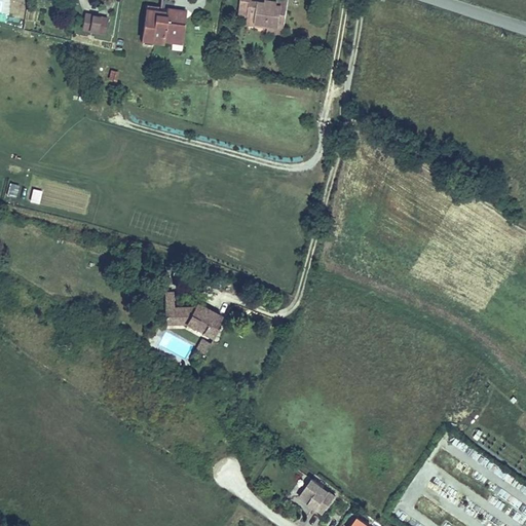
[(285,26),(288,0),(276,0),(276,1),(268,0),(265,0),(265,2),(253,0),(252,0),(240,0),(239,13),(248,15),(249,16),(249,14),(250,10),(257,11),(255,24),(268,26),(269,26),(269,24),(285,26)]
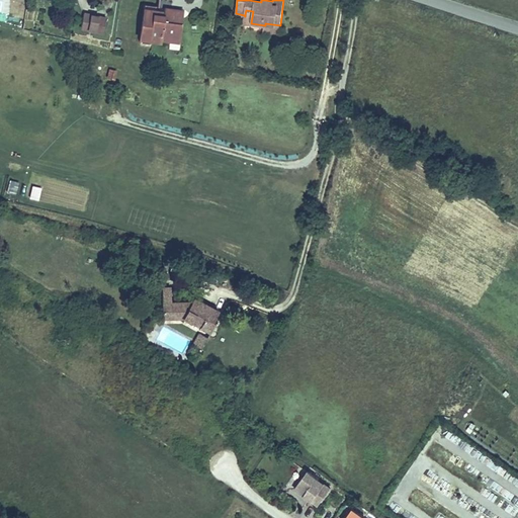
[(155,14),(155,11),(145,9),(140,39),(151,40),(160,42),(161,39),(161,33),(179,36),(182,17),(173,16),(174,10),(164,8),(164,12),(163,15),(155,14)]
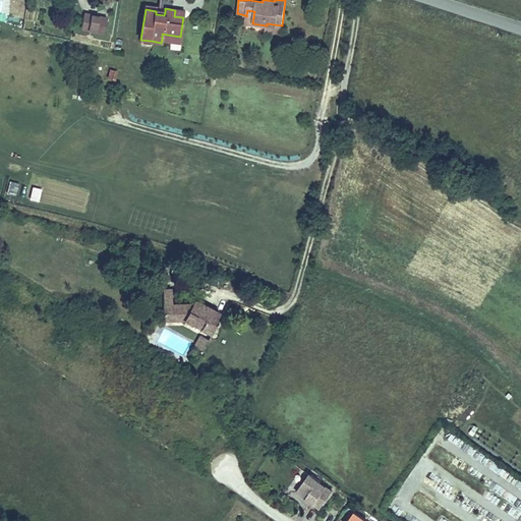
[(252,23),(254,11),(247,10),(246,14),(246,16),(245,15),(244,22),(252,23)]
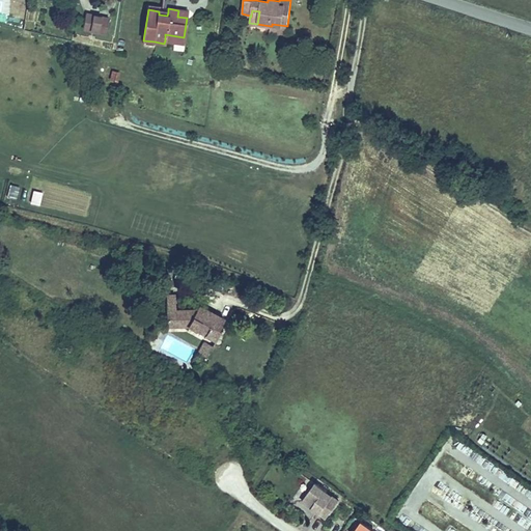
[(106,32),(109,19),(85,14),(83,28),(93,30),(106,32)]
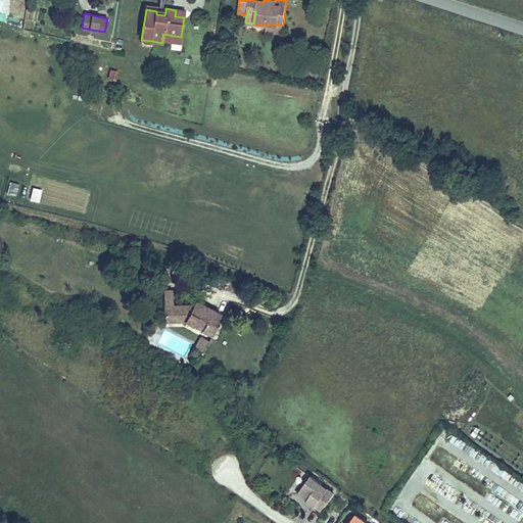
[(282,33),(283,26),(268,24),(268,26),(267,26),(266,31),(282,33)]
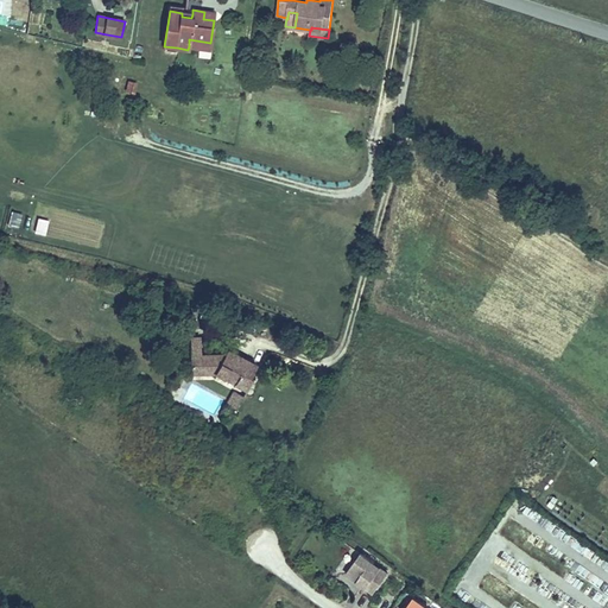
[(209,50),(210,43),(189,39),(189,46),(209,50)]
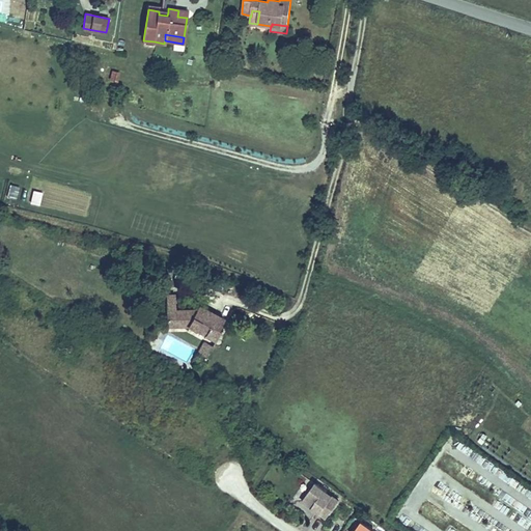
[(219,330),(224,319),(198,305),(196,309),(175,310),(175,296),(166,296),(167,326),(188,326),(216,340),(221,331),(219,330)]
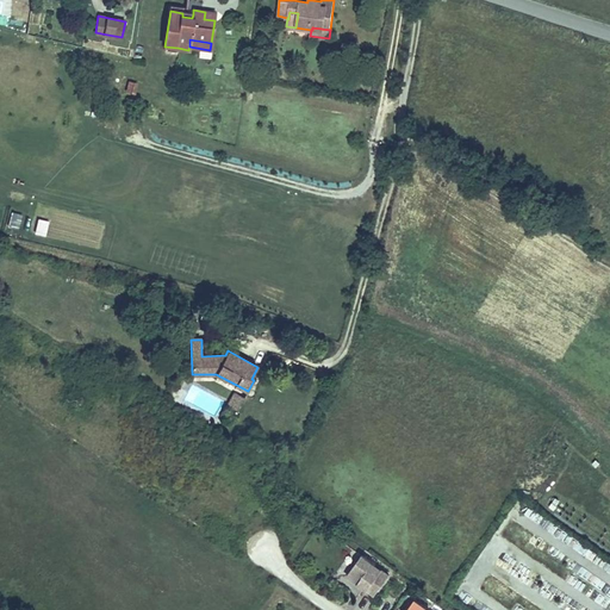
[(236,414),(244,398),(235,393),(226,409),(236,414)]
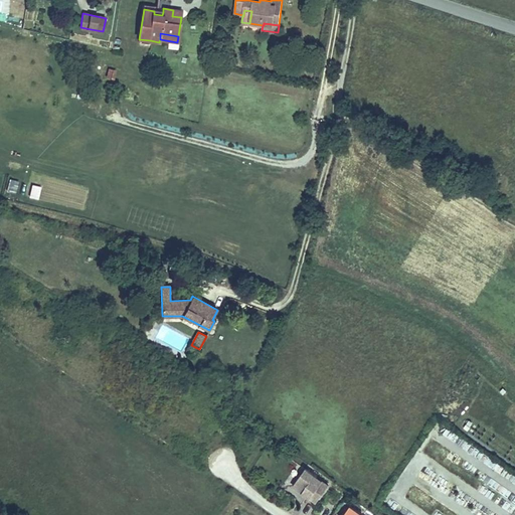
[(316,502),(329,485),(306,468),(294,485),(303,492),(305,489),(309,492),(307,495),(316,502)]
